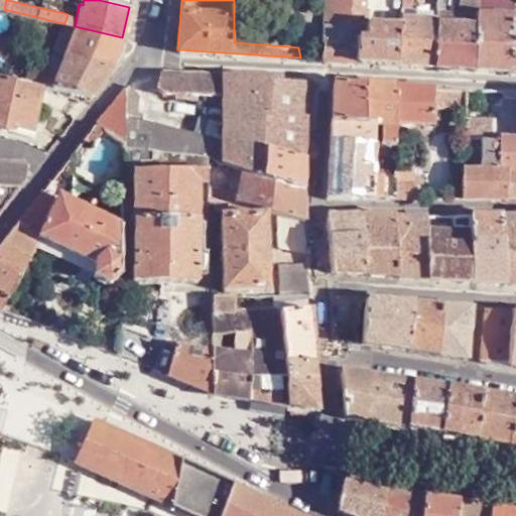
[(351,17),(352,0),(324,0),(323,21),(351,24),(351,17)]
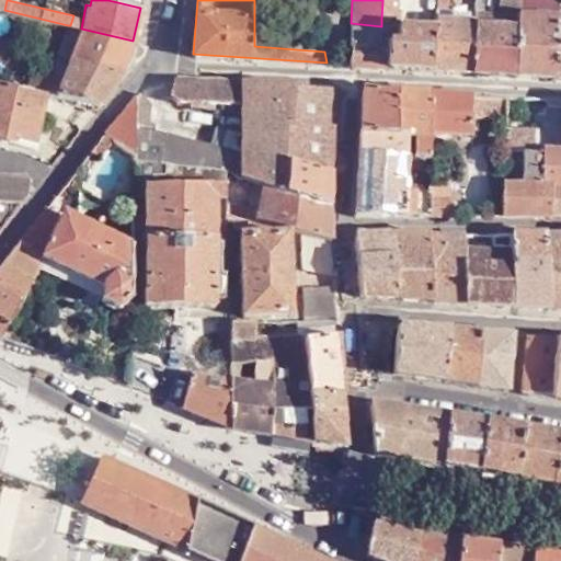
[(382,0),(381,19),(398,19),(398,11),(396,11),(396,0),(382,0)]
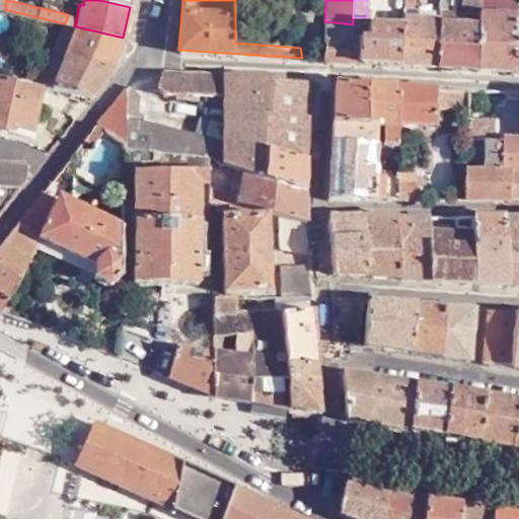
[(518,29),(518,27),(518,14),(480,11),(479,23),(476,68),(513,71),(518,29)]
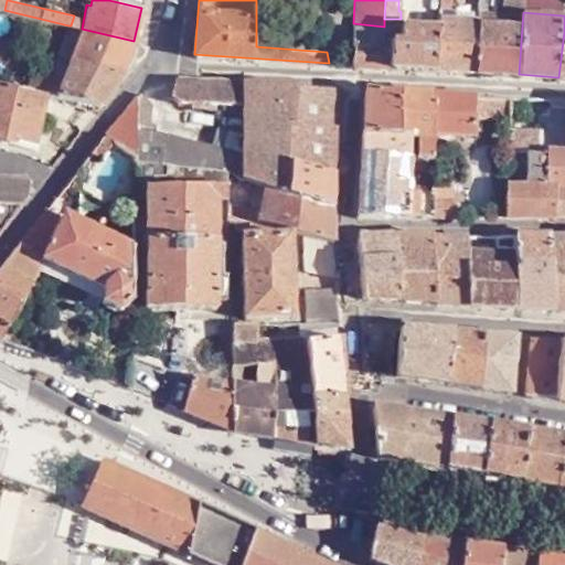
[(353,65),(390,66),(391,49),(400,50),(401,28),(384,27),(353,23),(351,44),(354,45),(353,65)]
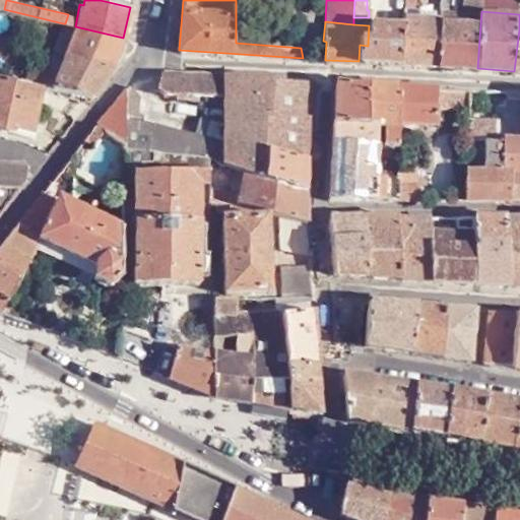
[(439,66),(477,68),(480,23),(441,22),(440,34),(439,66)]
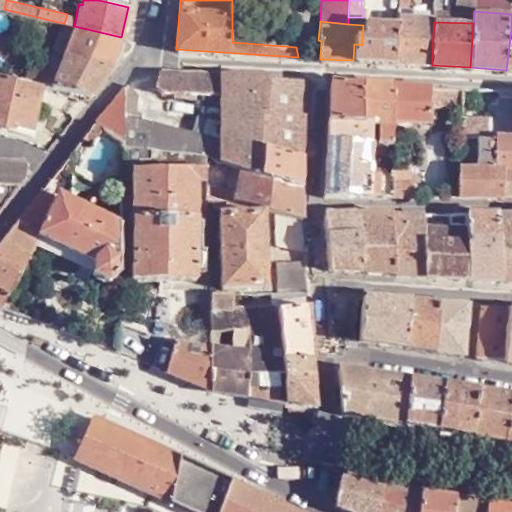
[(54,51),(64,54),(74,26),(64,23),(54,51)]
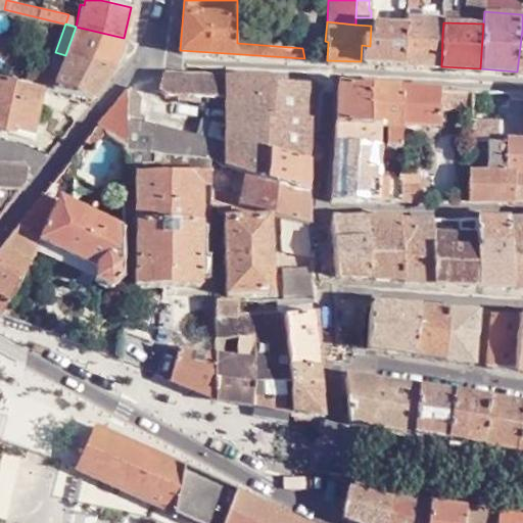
[(361,61),(402,64),(406,25),(371,24),(371,26),(370,46),(362,45),(361,61)]
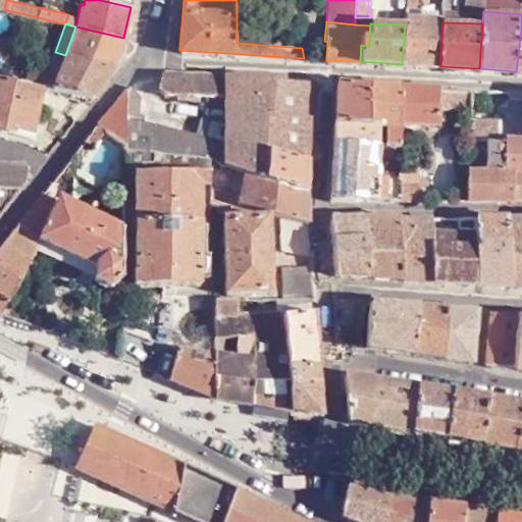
[(402,64),(440,66),(441,34),(418,32),(418,25),(405,24),(402,64)]
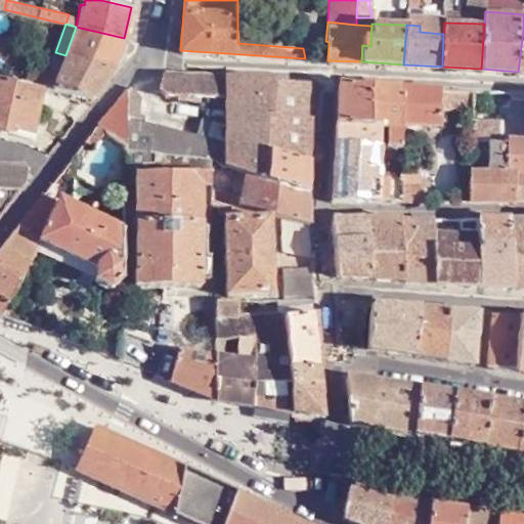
[(113,69),(124,38),(76,27),(66,55),(113,69)]
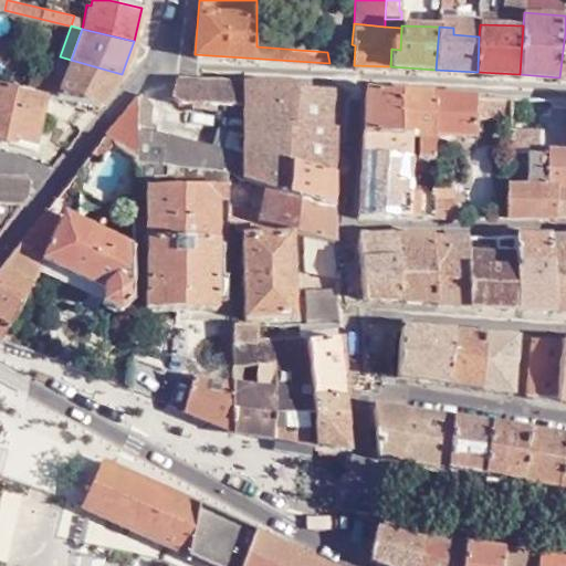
[(100,106),(122,74),(71,60),(64,79),(58,95),(100,106)]
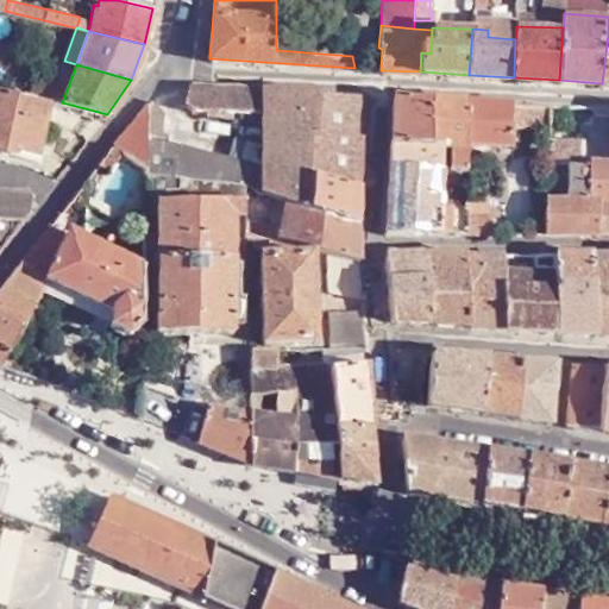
[(32,95),(62,102),(69,85),(36,77),(32,95)]
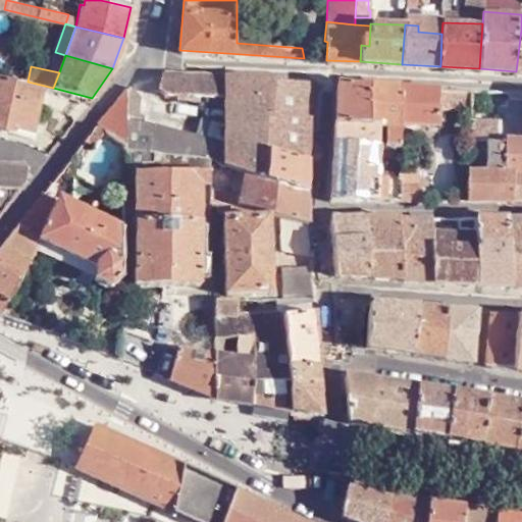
[(274,77),(163,70),(158,88),(164,92),(225,96),(225,144),(141,119),(126,116),(125,141),(125,148),(210,158),(247,171),(267,177),(269,147),(274,77)]
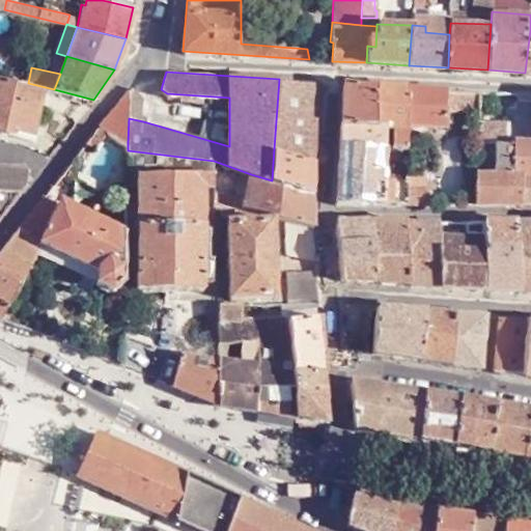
[(0,129),(28,136),(38,86),(25,83),(0,77),(0,129)]
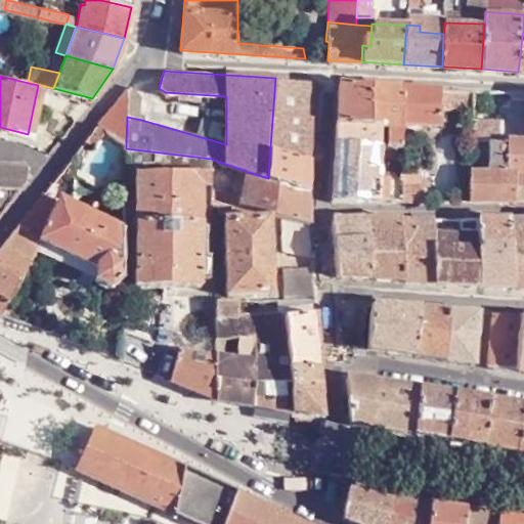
[(275,78),(270,147),(310,159),(312,82),(275,78)]
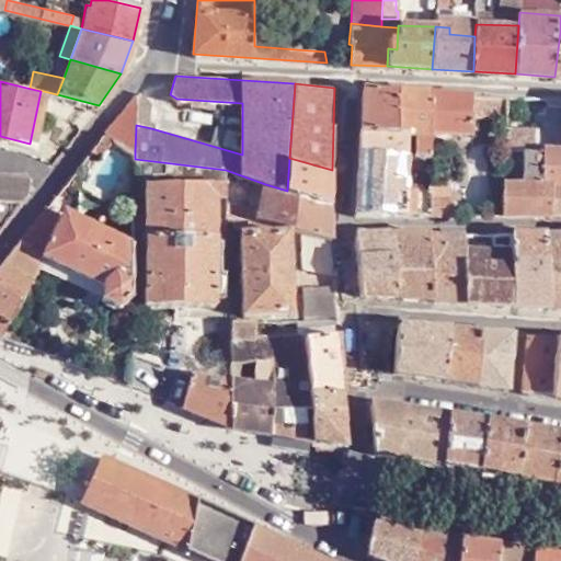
[(363,88),(361,129),(397,134),(397,89),(363,88)]
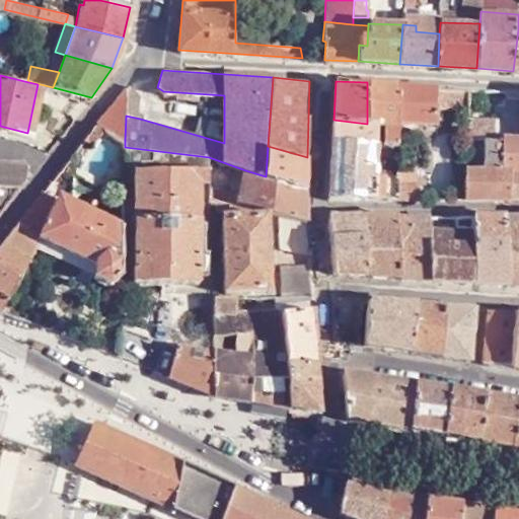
[(128,82),(124,87),(126,116),(140,119),(141,98),(128,82)]
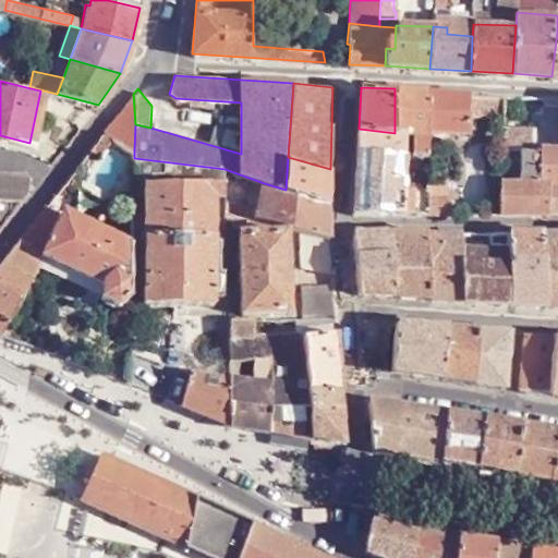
[(428,91),(395,88),(395,133),(403,133),(411,134),(410,153),(428,155),(428,144),(428,130),(428,91)]
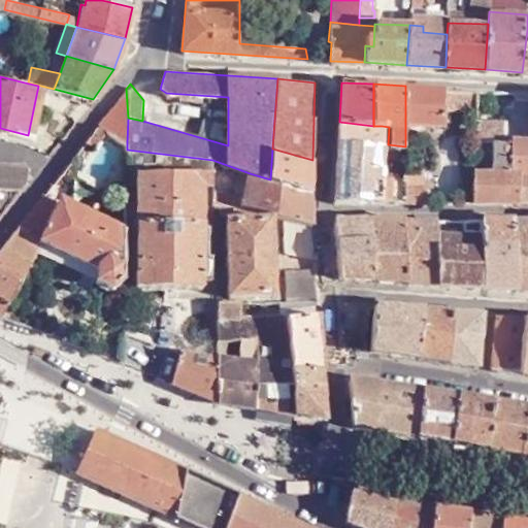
[(446,88),(405,86),(405,123),(431,124),(443,125),(444,104),(446,88)]
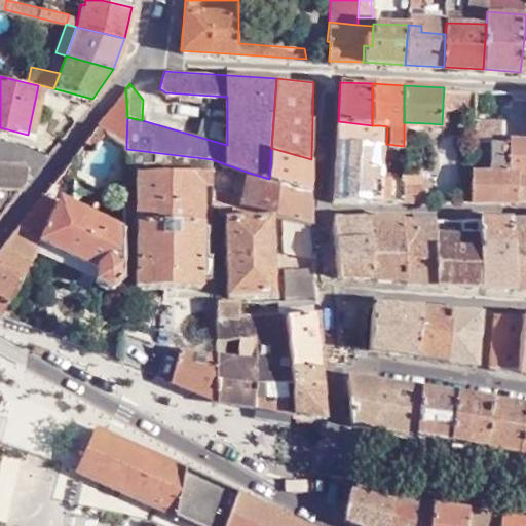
[(476,89),(444,87),(443,104),(476,105),(476,89)]
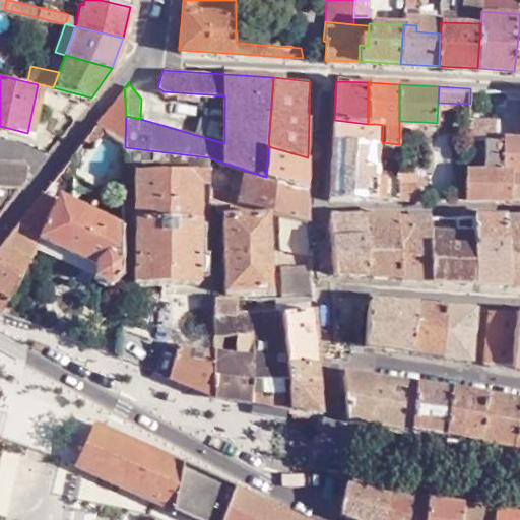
[(106,128),(125,140),(126,116),(124,87),(84,138),(93,143),(106,128)]
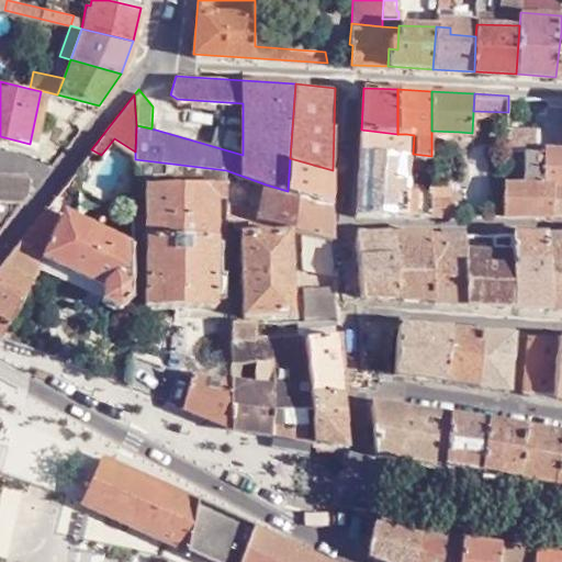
[(361,130),(360,154),(406,156),(406,155),(406,134),(397,134),(361,130)]
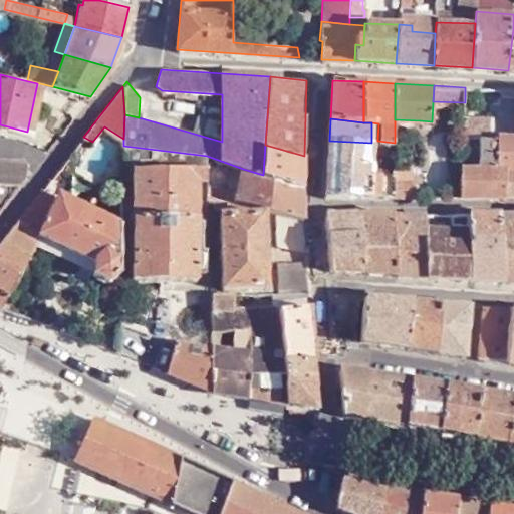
[(460,196),(505,196),(506,167),(497,166),(498,130),(491,130),(491,118),(464,118),(463,139),(482,139),(482,166),(462,166),(462,167),(460,196)]
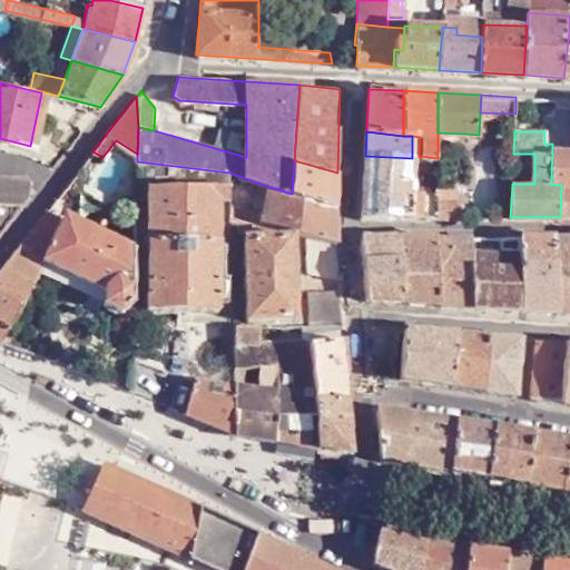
[(465,134),(438,133),(438,147),(464,148),(465,134)]
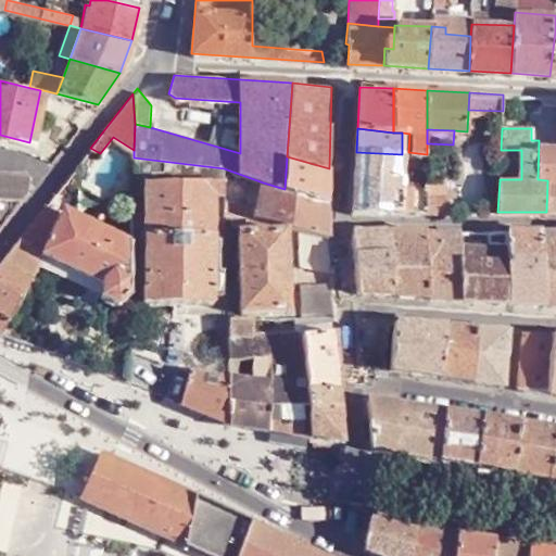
[(555,212),(555,141),(539,140),(538,179),(547,180),(546,212),(555,212)]
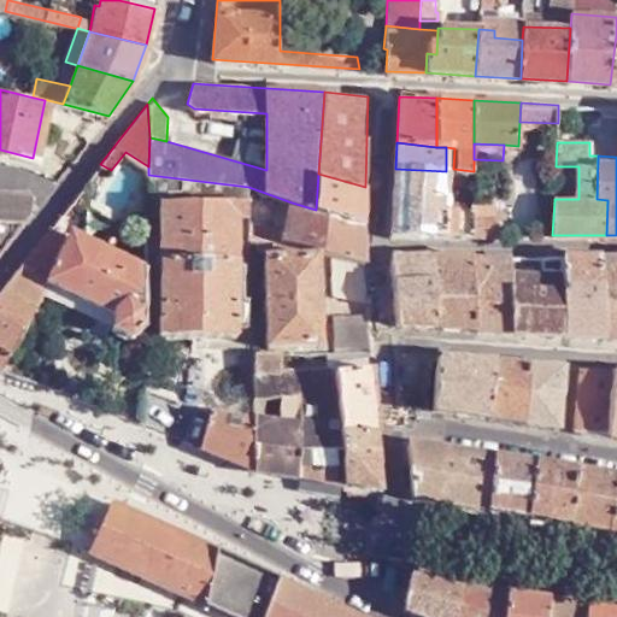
[(446,207),(446,171),(395,169),(393,235),(452,235),(472,235),(474,216),(474,209),(446,207)]
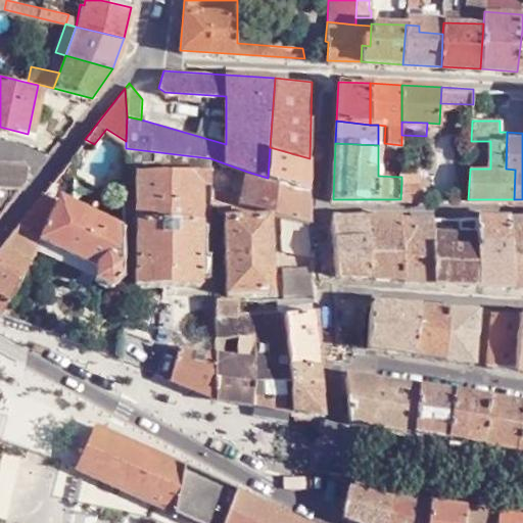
[(308,191),(310,158),(270,147),(268,178),(308,191)]
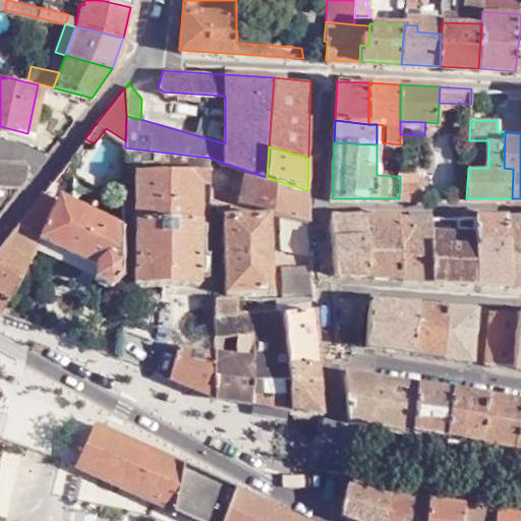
[(0,186),(18,188),(26,177),(27,163),(0,160),(0,186)]
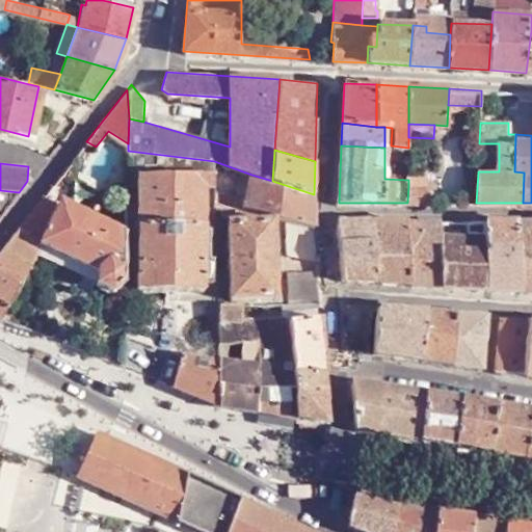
[(408,180),(408,186),(431,186),(431,169),(408,169),(408,180)]
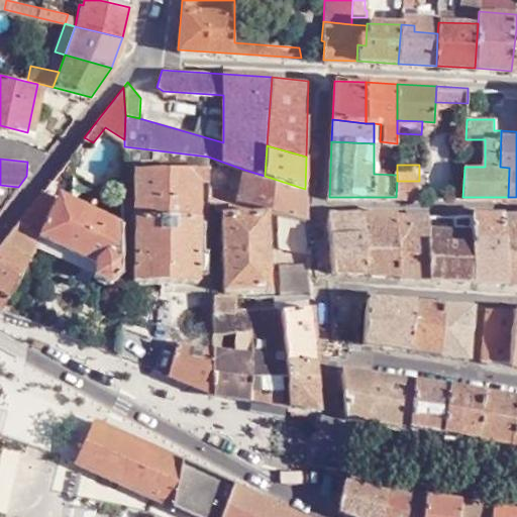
[(462,197),(464,168),(453,168),(451,197),(462,197)]
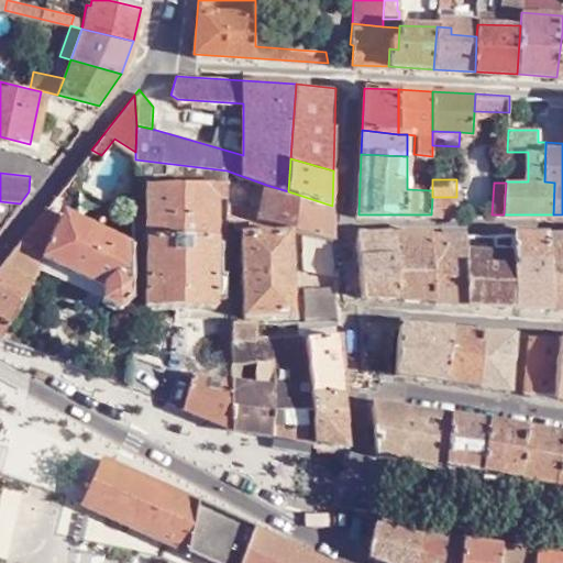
[(228,196),(227,184),(146,184),(145,306),(213,308),(214,196),(228,196)]
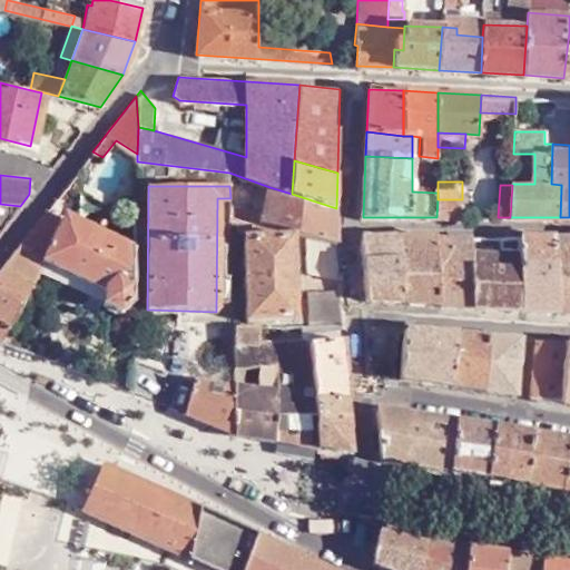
[(336,208),(292,194),(269,187),(259,222),(293,231),(305,234),(336,243),(336,208)]
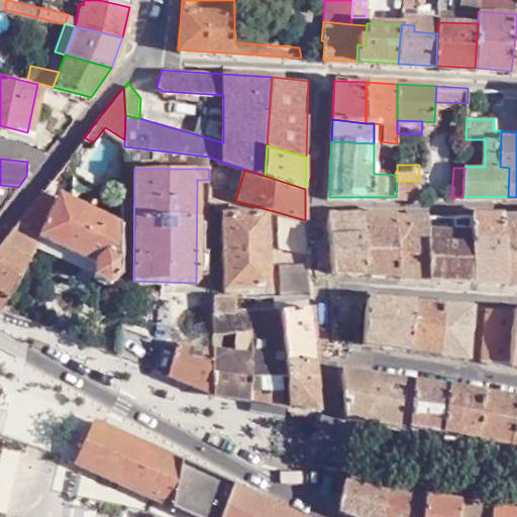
[(397,181),(396,197),(419,197),(419,181),(397,181)]
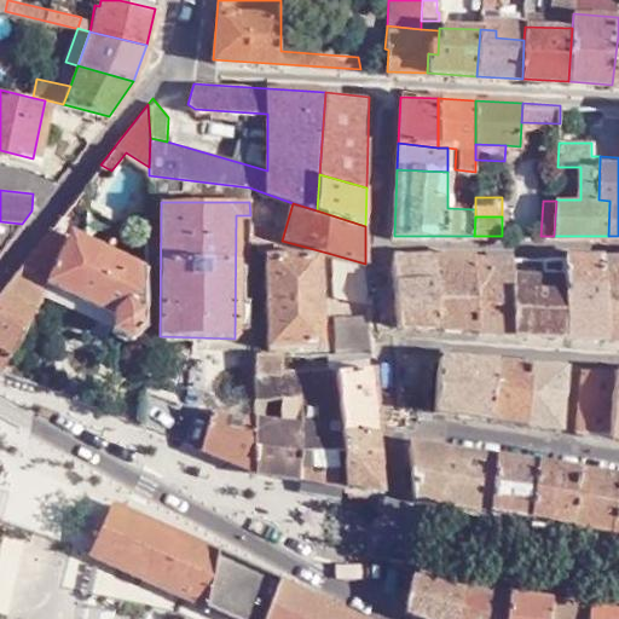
[(273,221),(249,220),(250,238),(273,239),(273,221)]
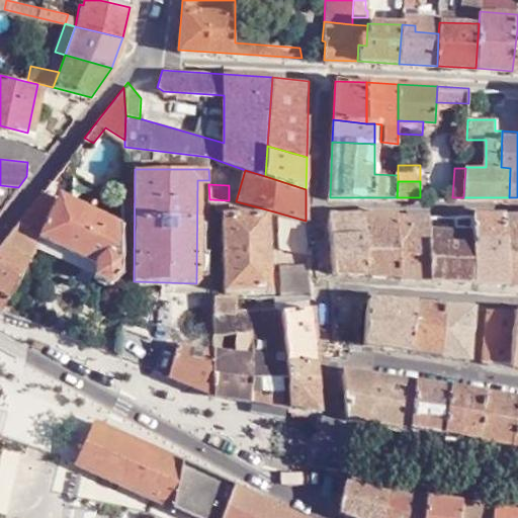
[(0,209),(18,187),(0,185),(0,209)]
